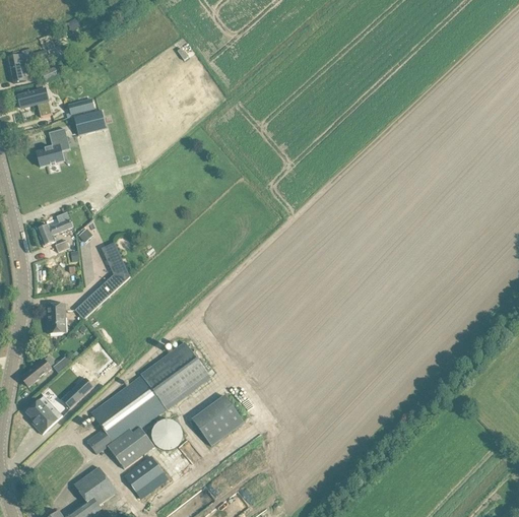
[(77,14),(69,19),(72,24),(80,20),(77,14)]
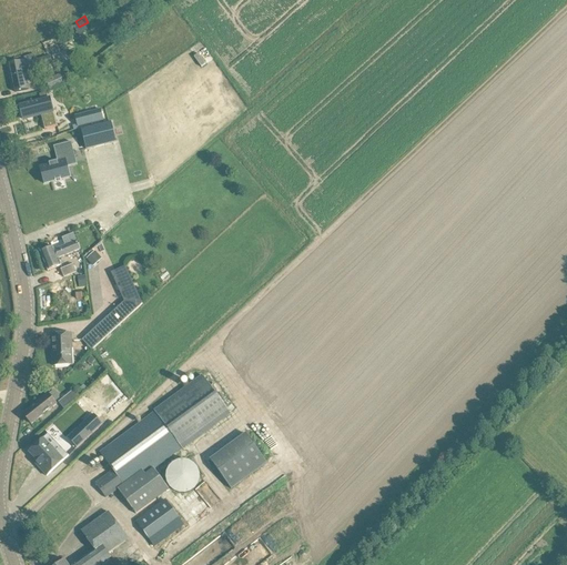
[(23,58),(8,60),(14,89),(26,87),(27,87),(26,78),(29,77),(28,69),(51,62),(49,52),(33,58),(31,52),(22,54),(23,58)]
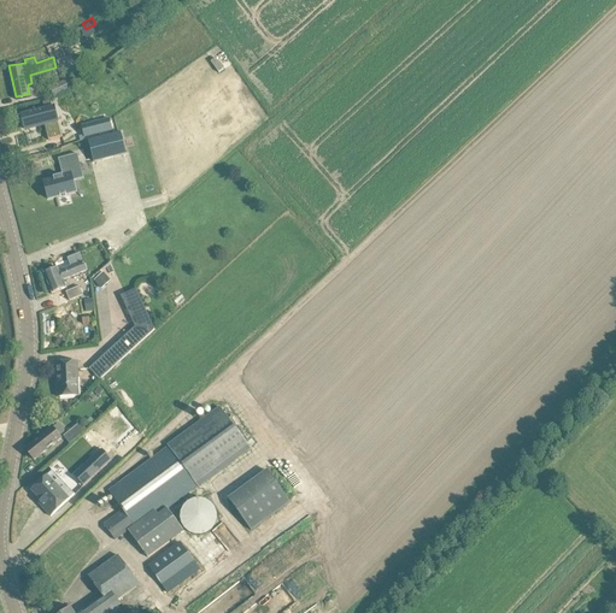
[(44,105),(19,111),(23,125),(44,121),(47,137),(62,134),(53,102),(51,104),(48,98),(41,99),(44,105)]
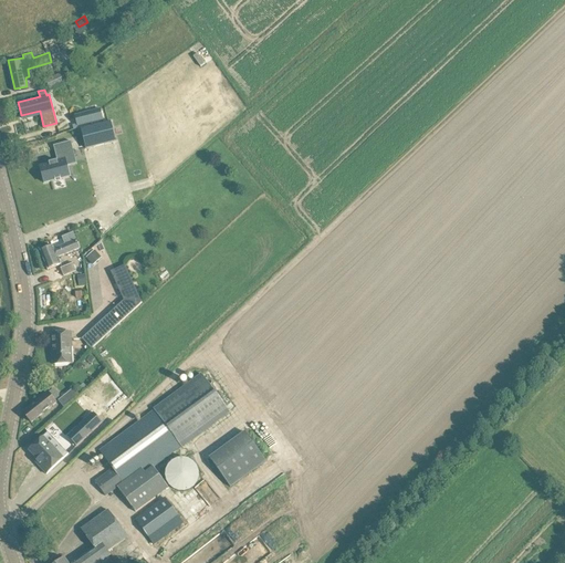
[(100,106),(73,113),(76,124),(102,117),(100,106)]
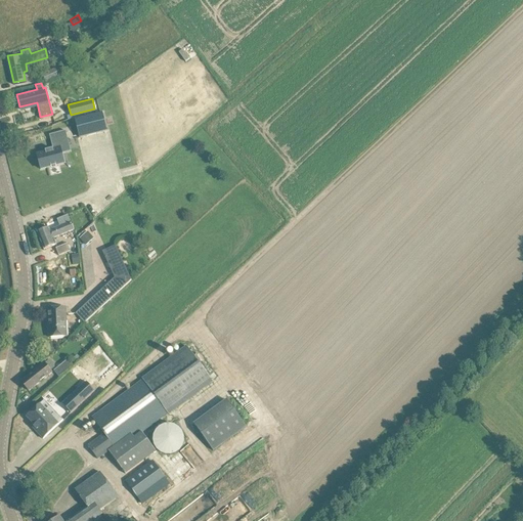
[(101,110),(74,117),(75,117),(79,134),(105,128),(101,111),(101,110)]
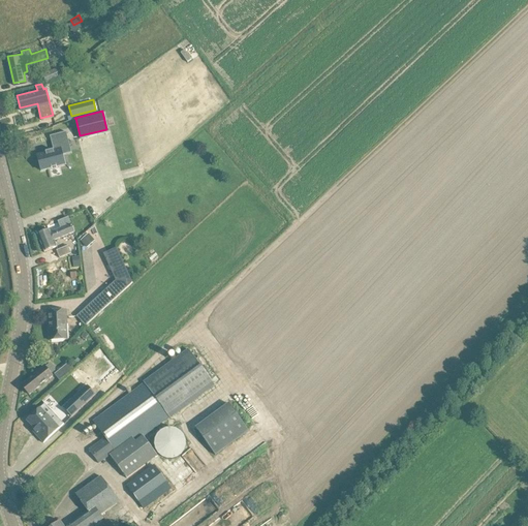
[(53,148),(35,152),(36,152),(40,167),(64,162),(62,152),(59,141),(67,138),(65,129),(49,133),(53,148)]
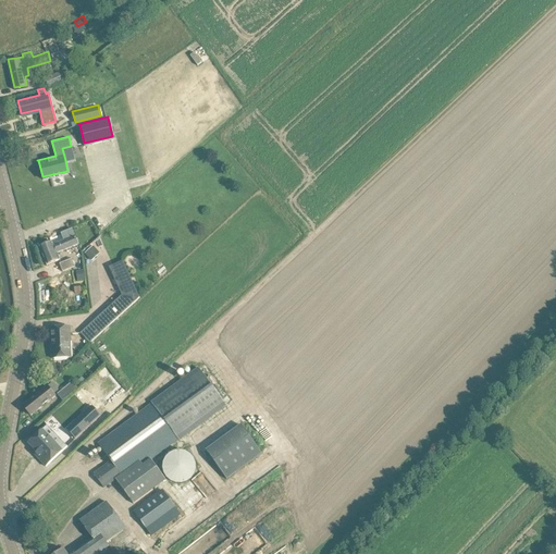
[(57,250),(78,242),(71,225),(60,231),(62,237),(51,242),(50,239),(39,244),(39,243),(38,244),(46,262),(47,262),(47,261),(60,257),(57,250)]
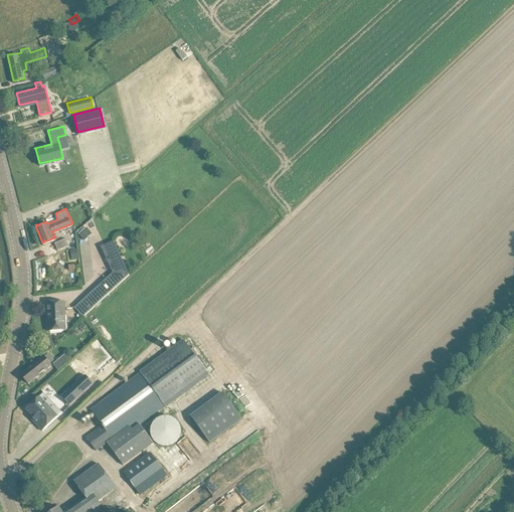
[(86,224),(77,231),(83,238),(92,231),(86,224)]
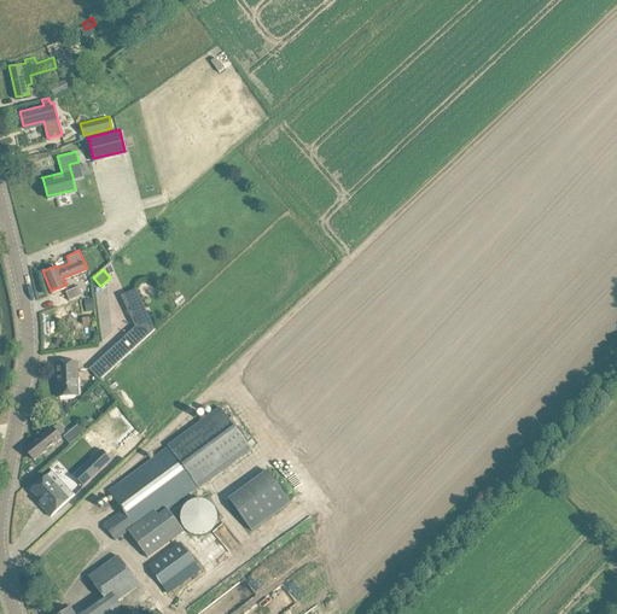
[(69,298),(82,292),(79,284),(65,290),(69,298)]
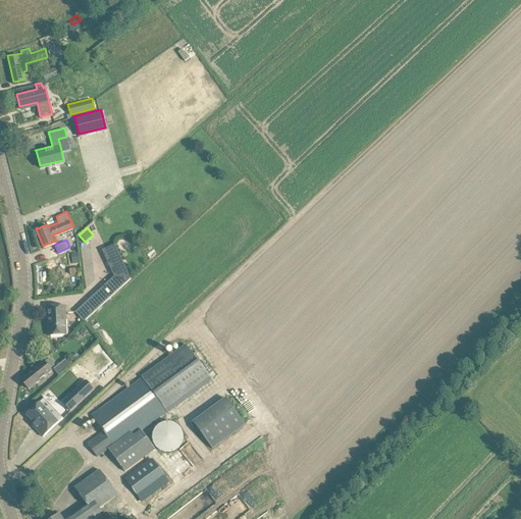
[(113,274),(74,309),(84,319),(129,276),(114,242),(101,248),(113,274)]
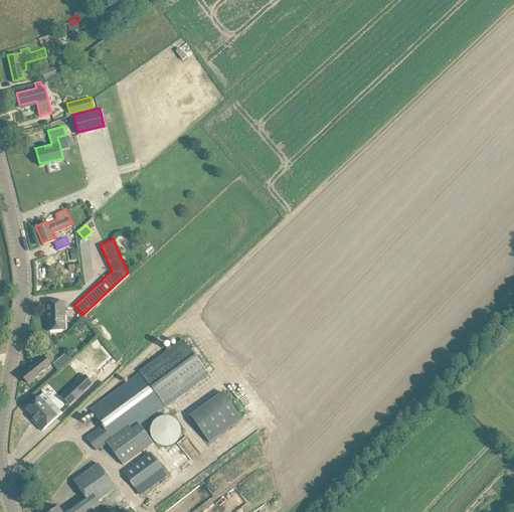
[(149,242),(143,247),(147,251),(153,245),(149,242)]
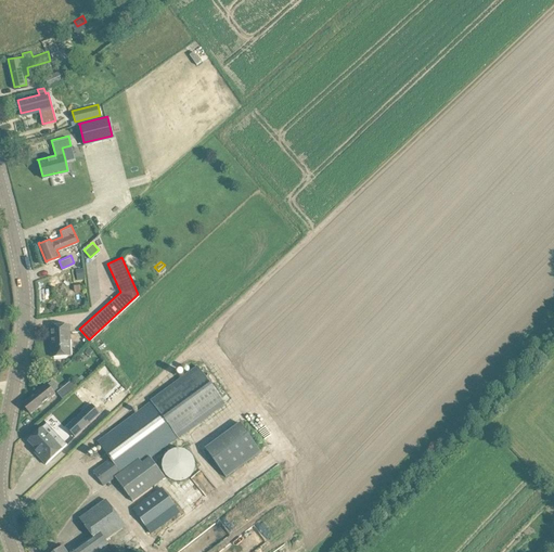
[(69,354),(68,323),(49,324),(50,344),(49,344),(50,350),(51,350),(51,355),(69,354)]
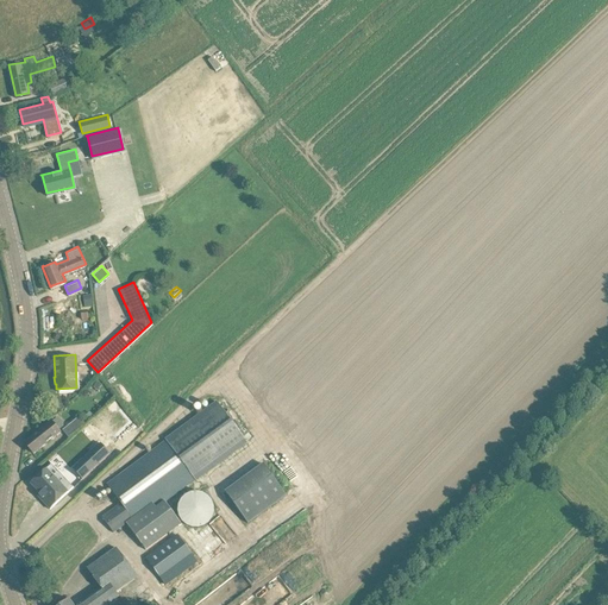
[(94,377),(91,384),(98,388),(101,380),(94,377)]
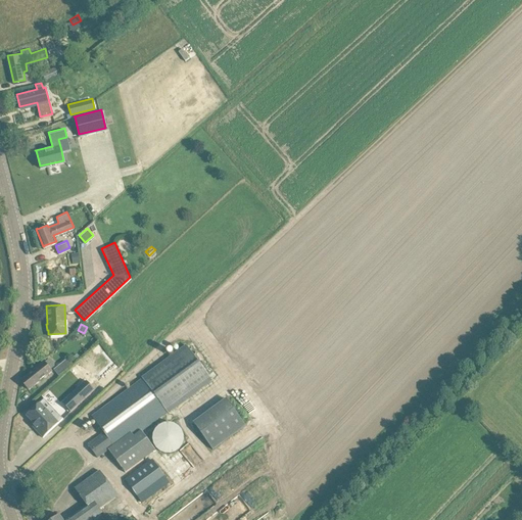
[(210,376),(186,343),(142,376),(91,414),(103,430),(87,442),(96,455),(107,447),(124,470),(154,447),(140,428),(167,409),(210,376)]
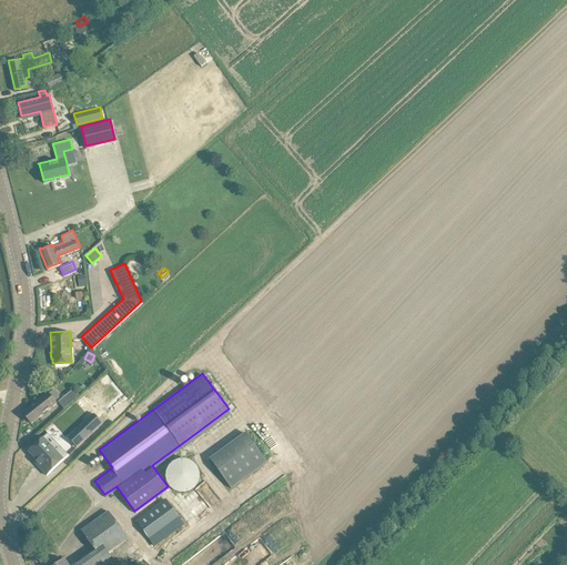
[(72,386),(58,399),(62,405),(78,393),(72,386)]
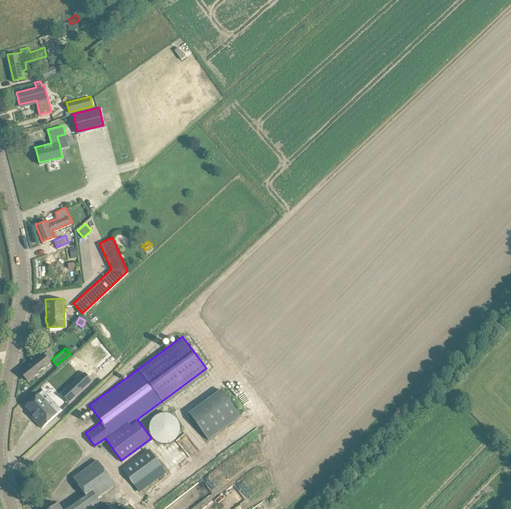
[(42,353),(20,370),(27,379),(49,361),(48,360),(53,356),(53,354),(50,350),(48,350),(43,354),(42,353)]
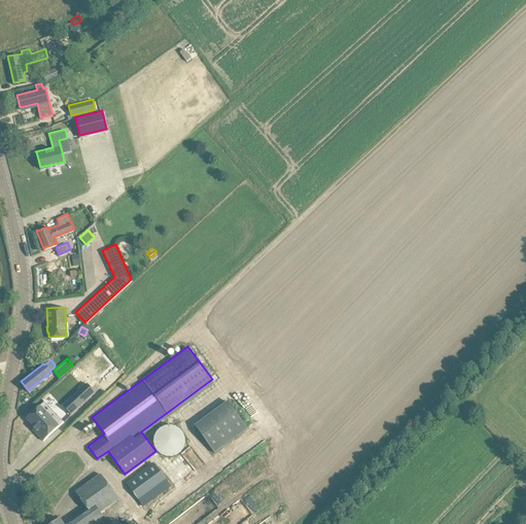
[(70,413),(94,390),(85,381),(62,404),(70,413)]
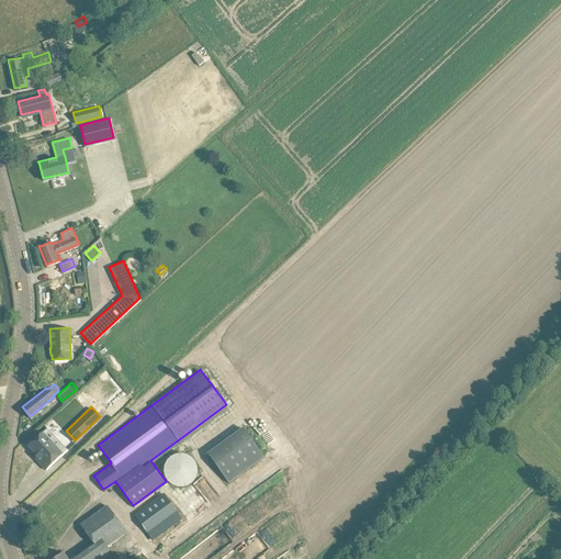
[(42,431),(27,444),(42,459),(40,461),(45,468),(62,453),(67,448),(46,426),(42,431)]
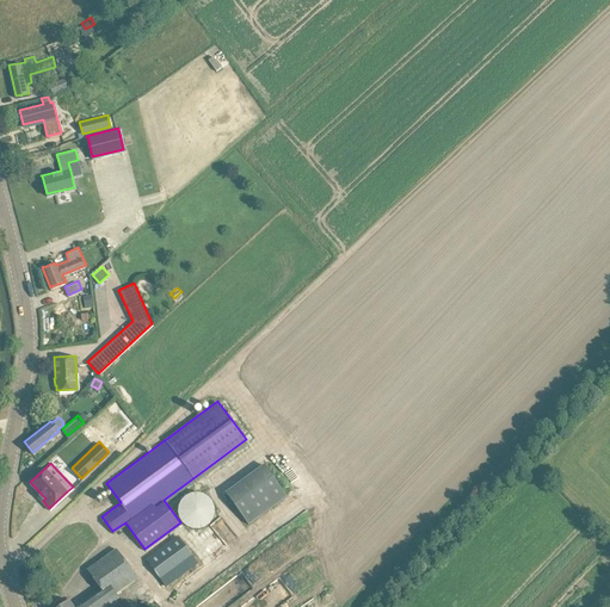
[(285,494),(263,463),(225,491),(247,522),(285,494)]
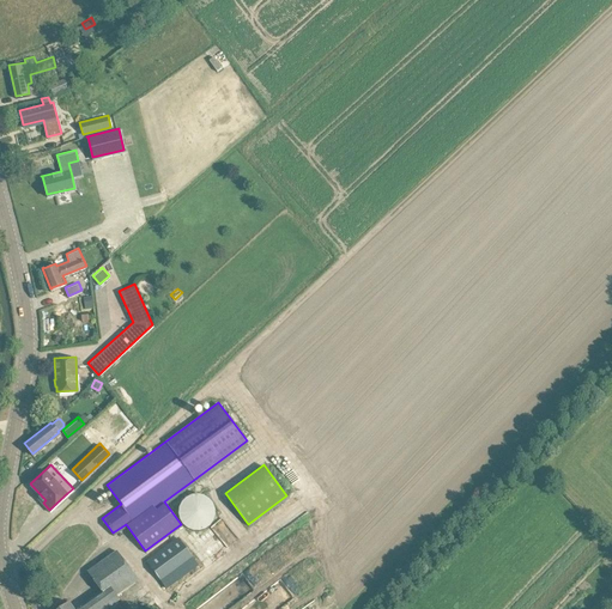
[(212,505),(212,501),(211,499),(210,495),(207,493),(205,491),(201,489),(197,488),(194,488),(191,489),(187,492),(185,493),(182,495),(181,498),(180,501),(180,504),(180,507),(181,511),(182,513),(185,516),(186,517),(189,519),(192,521),(195,521),(198,521),(201,521),(204,519),(206,517),(208,513),(211,511),(212,507),(212,505)]
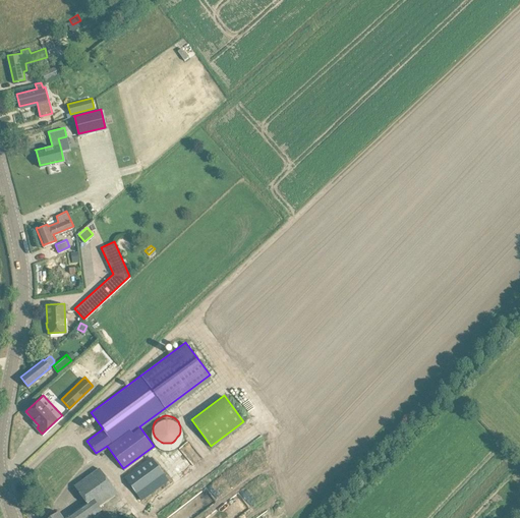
[(151,455),(123,475),(140,499),(168,479),(151,455)]
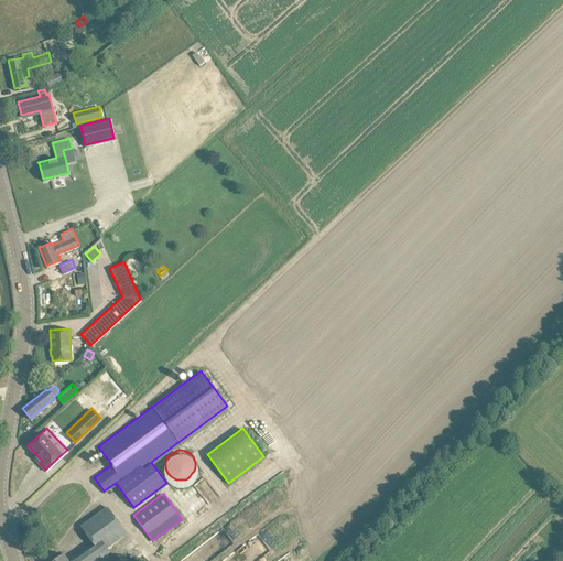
[(94,560),(108,551),(106,547),(127,532),(107,505),(79,525),(93,542),(68,560),(63,553),(51,560),(94,560)]
